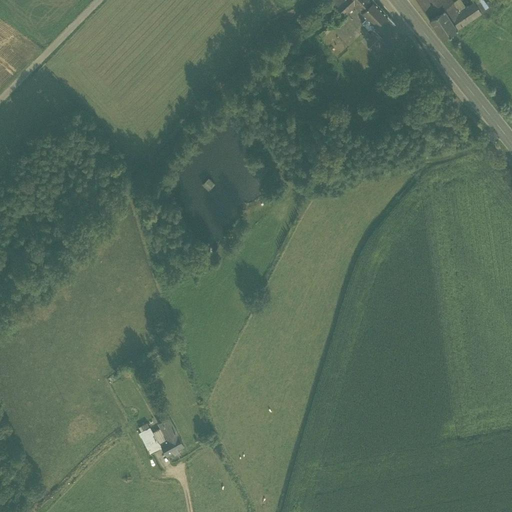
[(349,0),(329,0),(344,15),(347,18),(349,16),(346,12),(354,5),(349,0)]
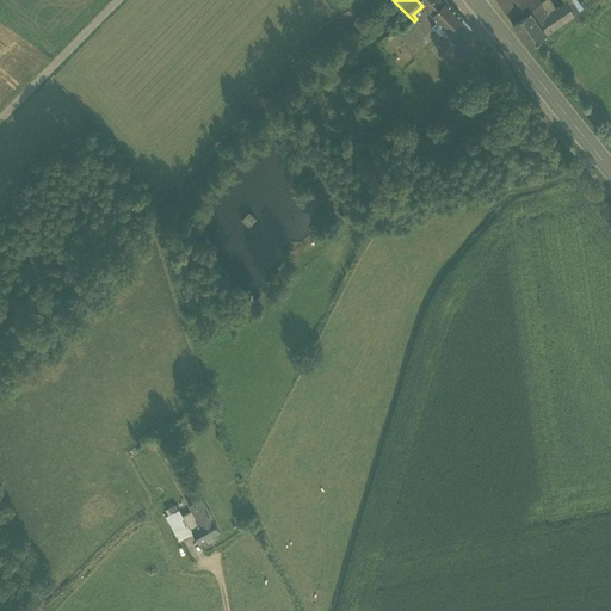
[(432,28),(442,38),(445,35),(445,34),(448,32),(462,18),(445,0),(417,0),(423,6),(438,22),(432,28)]
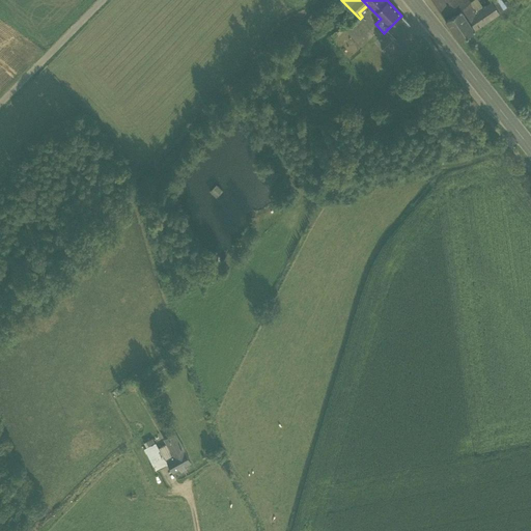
[(459,8),(468,21),(478,14),(471,4),(468,0),(432,0),(445,19),(459,8)]
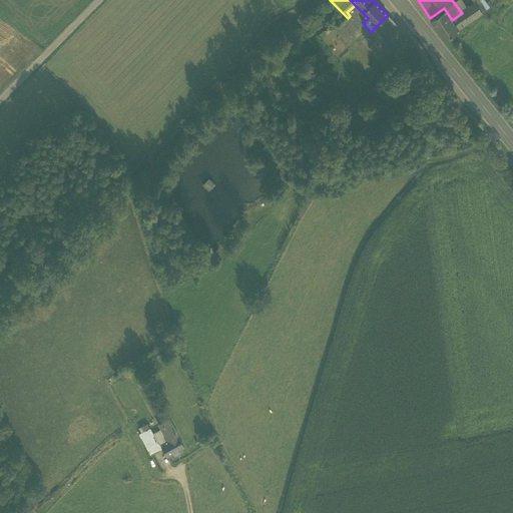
[(462,0),(461,0),(455,4),(462,13),(468,9),(462,0)]
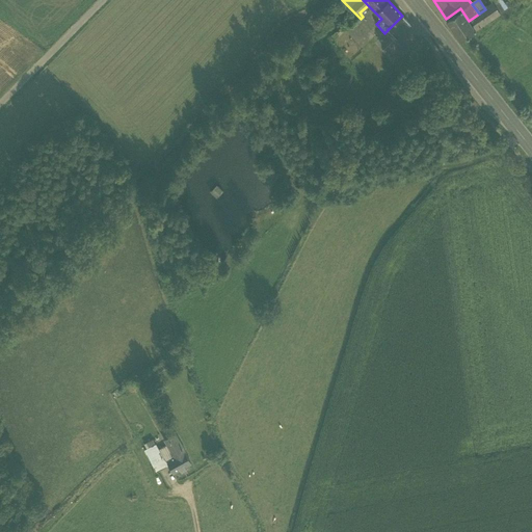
[(479,14),(469,21),(475,29),(498,14),(493,5),(485,9),(479,14)]
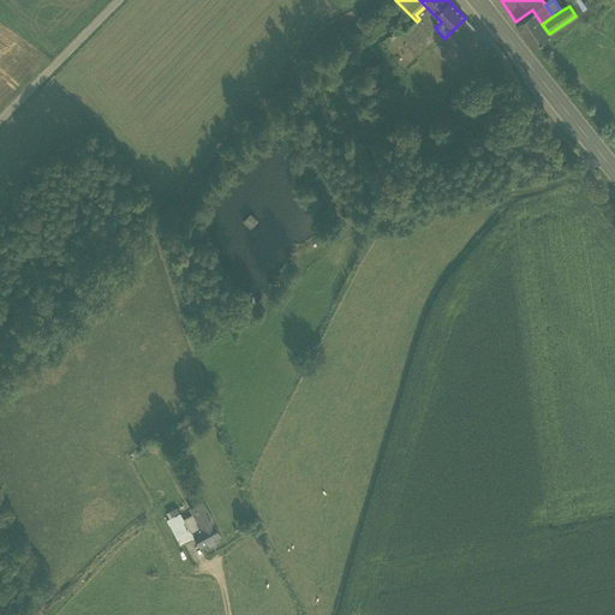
[(531,46),(549,34),(542,24),(532,10),(515,22),(531,46)]
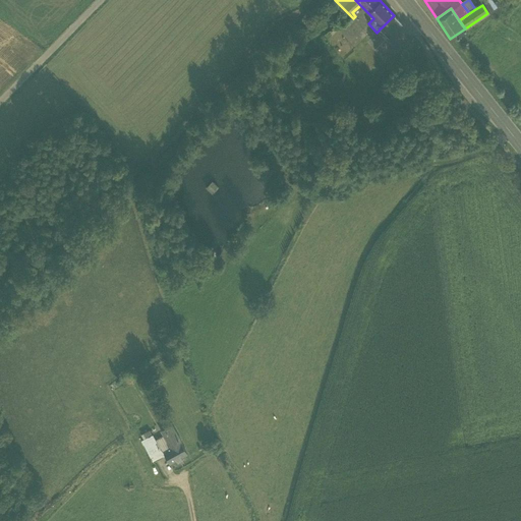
[(380,30),(388,38),(402,23),(394,15),(382,27),(380,29),(380,30)]
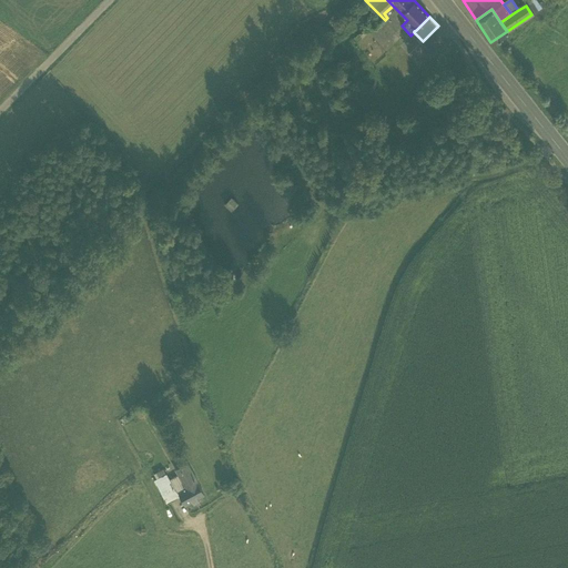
[(175,469),(179,475),(185,487),(183,488),(184,489),(196,483),(198,483),(186,463),(175,469)]
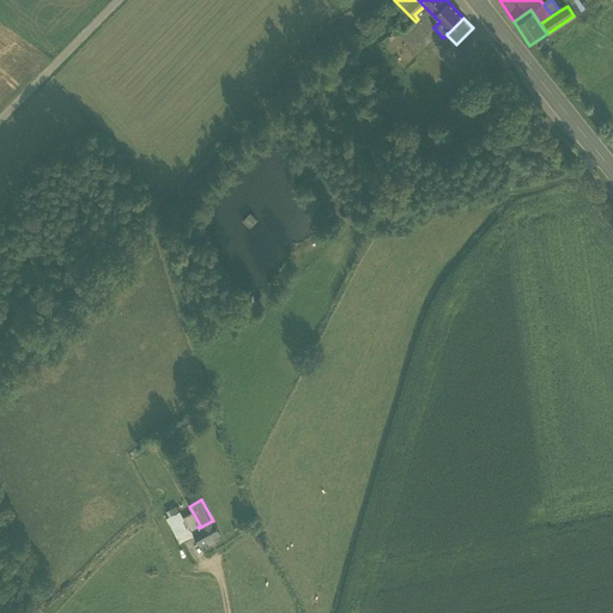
[(167,519),(175,534),(188,527),(183,517),(180,511),(167,519)]
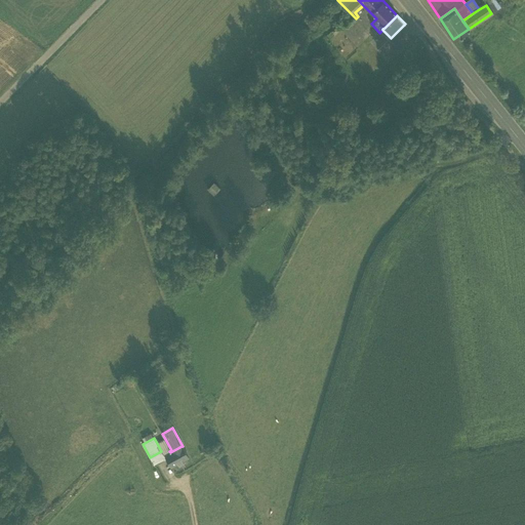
[(165,455),(170,452),(169,451),(171,450),(165,439),(157,443),(161,451),(165,455)]
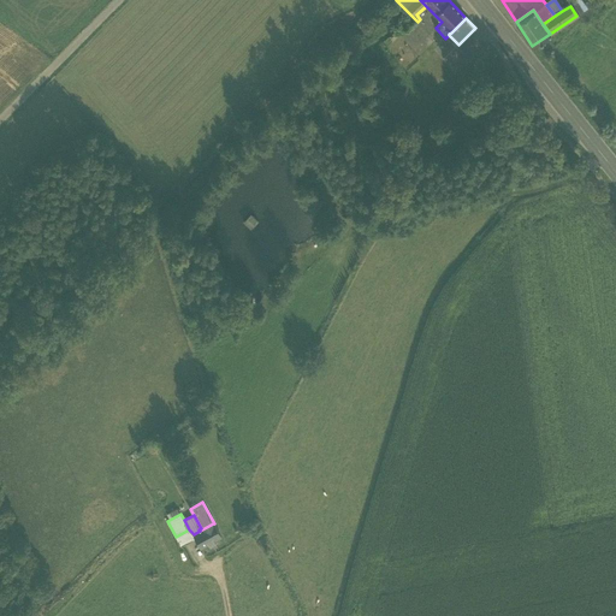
[(221,537),(213,523),(200,531),(194,534),(196,539),(201,548),(208,544),(211,548),(215,544),(214,540),(221,537)]
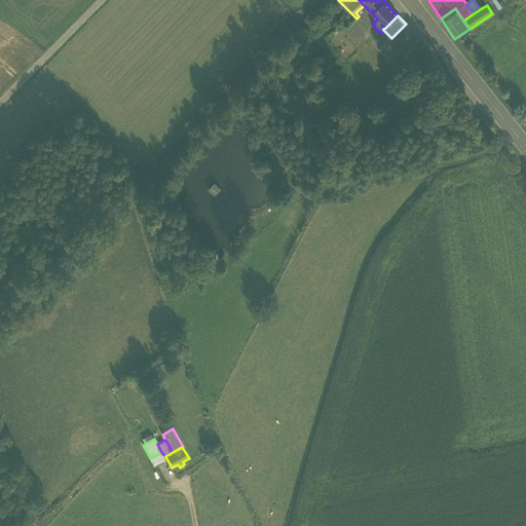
[(161,452),(150,458),(155,466),(167,460),(165,456),(161,452)]
